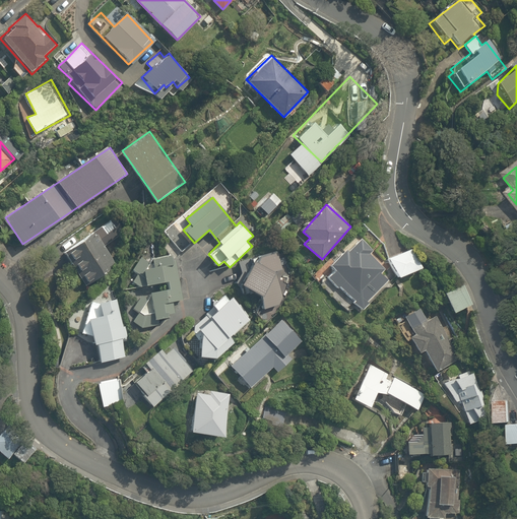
[(101,228),(68,249),(68,250),(89,281),(115,265),(103,247),(118,237),(113,229),(116,226),(111,218),(101,225),(101,228)]
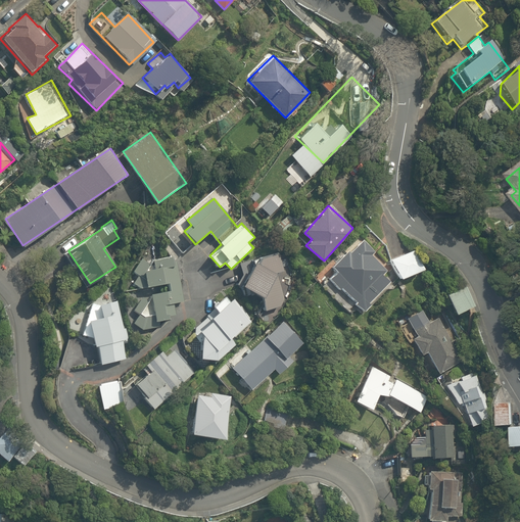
[(337,271),(330,280),(325,285),(353,313),(359,307),(362,311),(390,282),(424,270),(417,249),(391,258),(392,262),(388,263),(374,250),(360,236),(332,266),(337,271)]
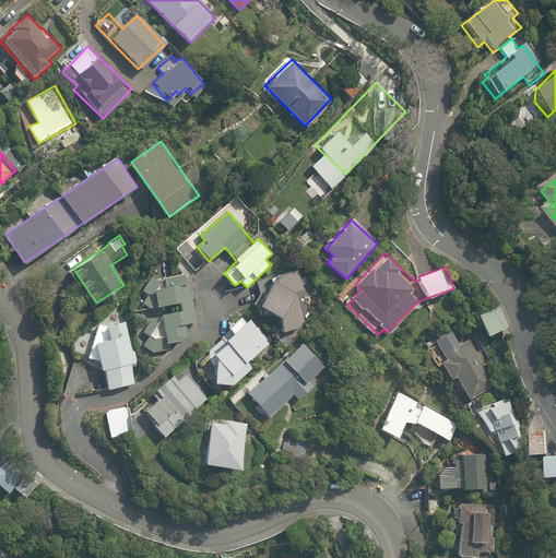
[(278,282),(273,281),(268,279),(255,304),(281,317),(282,329),(302,325),(297,292),(294,292),(304,289),(298,266),(280,271),(278,282)]
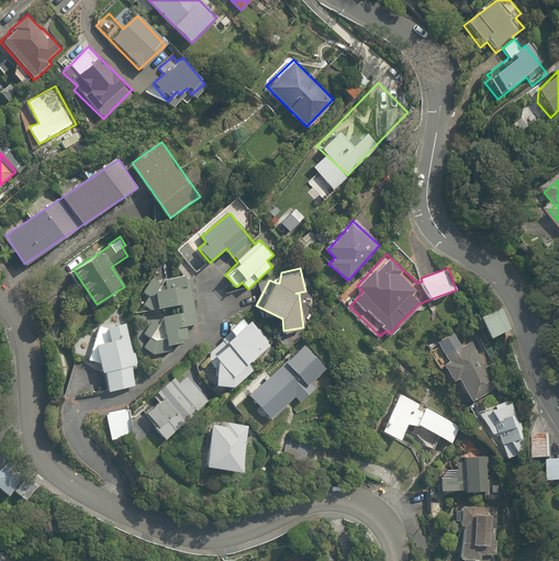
[(197,323),(191,284),(191,281),(174,284),(174,287),(155,290),(158,309),(161,307),(163,315),(163,317),(147,320),(132,322),(134,338),(145,337),(147,334),(152,337),(144,350),(154,356),(168,354),(167,345),(185,343),(183,337),(190,336),(188,324),(197,323)]
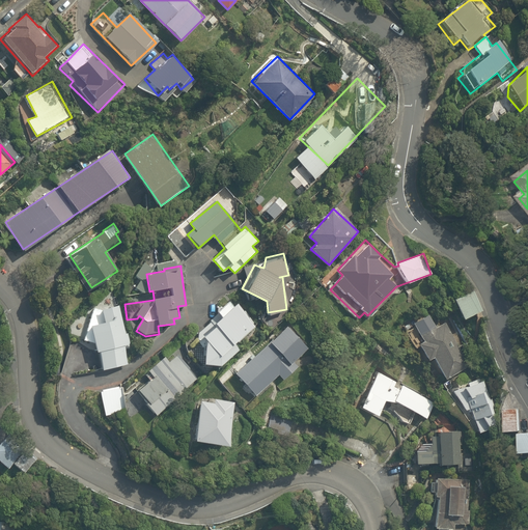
[(462,317),(485,309),(479,290),(455,299),(462,317)]
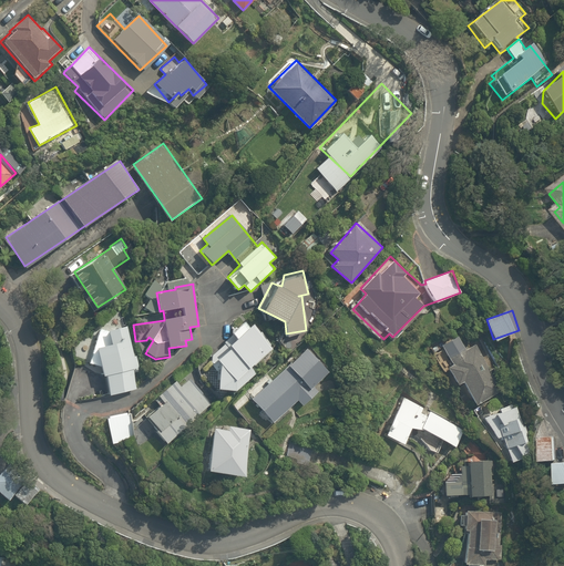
[(133,367),(137,366),(136,356),(132,356),(127,326),(112,322),(111,330),(101,328),(92,363),(100,362),(102,376),(108,374),(110,393),(136,390),(133,367)]
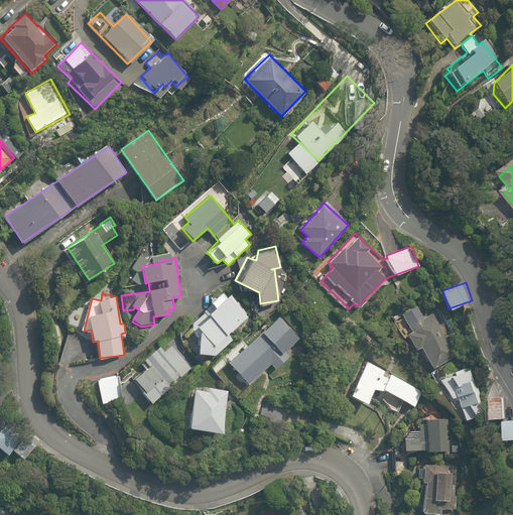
[(227,293),(179,336),(198,355),(217,354),(232,340),(227,334),(247,316),(227,293)]
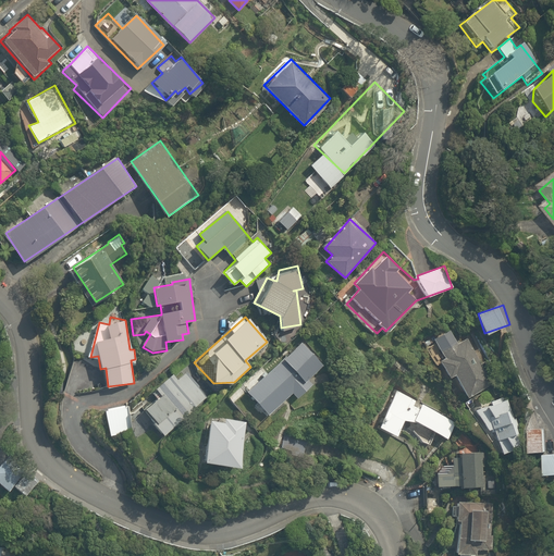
[(478,358),(471,340),(455,336),(440,343),(441,346),(435,348),(447,378),(456,373),(466,397),(493,386),(481,357),(478,358)]
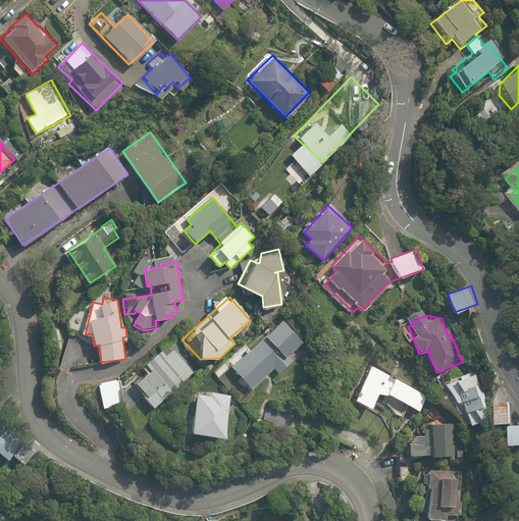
[(284,358),(303,341),(283,320),(234,367),(253,387),(274,367),(278,372),(289,362),(284,358)]
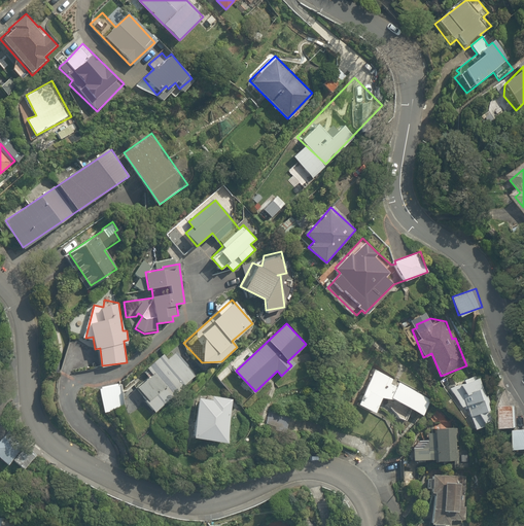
[(149,378),(139,387),(148,398),(146,399),(155,412),(173,397),(171,394),(196,375),(177,351),(168,358),(164,353),(149,364),(146,374),(149,378)]
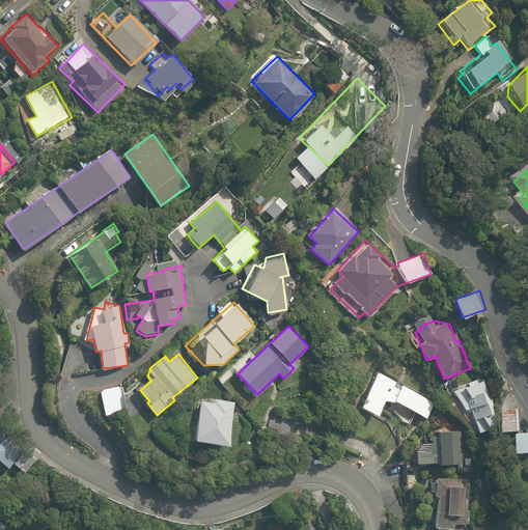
[(385,401),(397,401),(426,418),(434,403),(395,383),(398,378),(381,368),(360,407),(378,416),(385,401)]
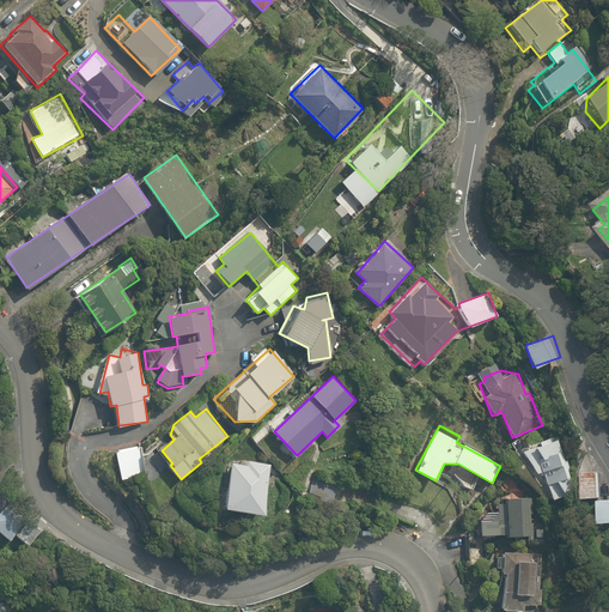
[(577,486),(558,432),(543,438),(542,434),(531,437),(534,446),(524,449),(527,458),(537,473),(543,471),(552,495),(577,486)]
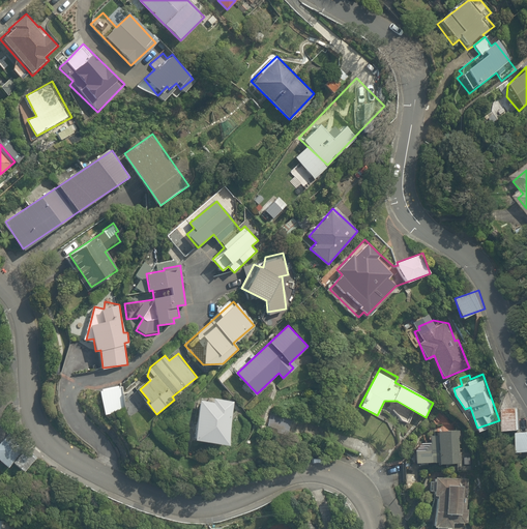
[(123,384),(100,389),(106,413),(128,409),(123,384)]
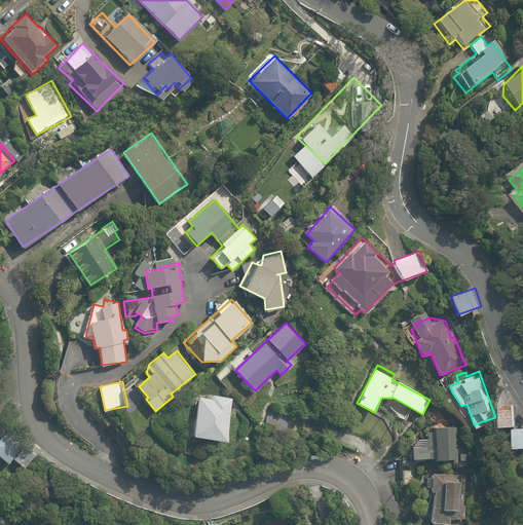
[(213,395),(213,399),(203,398),(203,397),(199,396),(194,436),(227,440),(232,398),(213,395)]
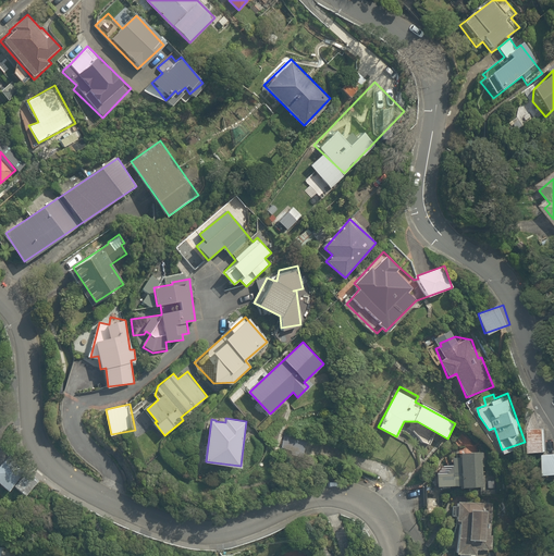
[(483,486),(483,452),(451,452),(451,462),(438,462),(438,486),(467,486),(483,486)]
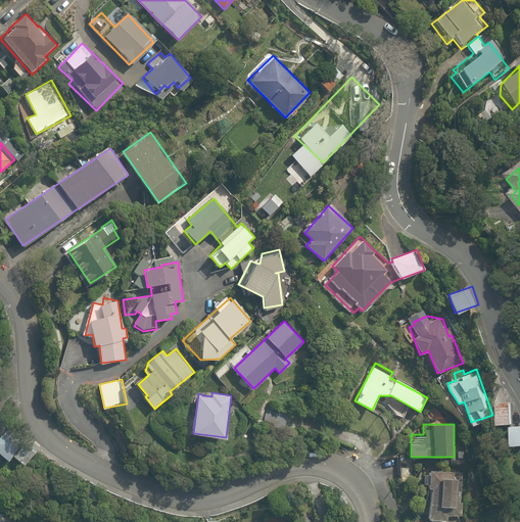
[(26,465),(36,453),(7,429),(0,437),(0,451),(10,460),(13,455),(26,465)]
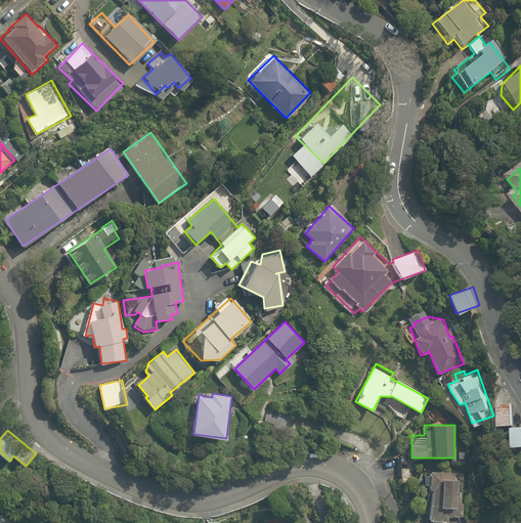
[(431,489),(429,521),(448,522),(449,517),(463,518),(467,473),(430,470),(429,489),(431,489)]
